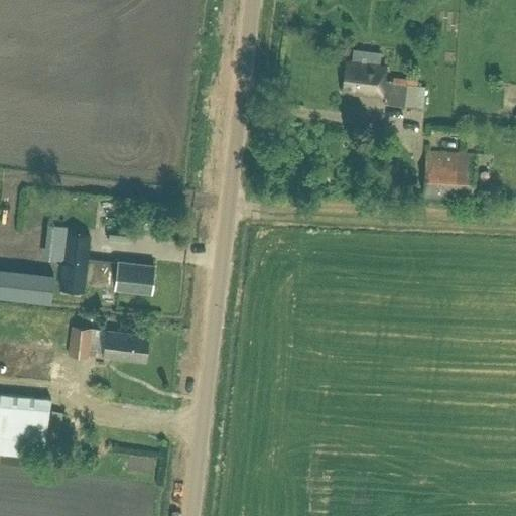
[(405,107),(407,87),(391,86),(391,83),(383,82),(384,67),(344,62),(341,94),(390,98),(389,106),(405,107)]
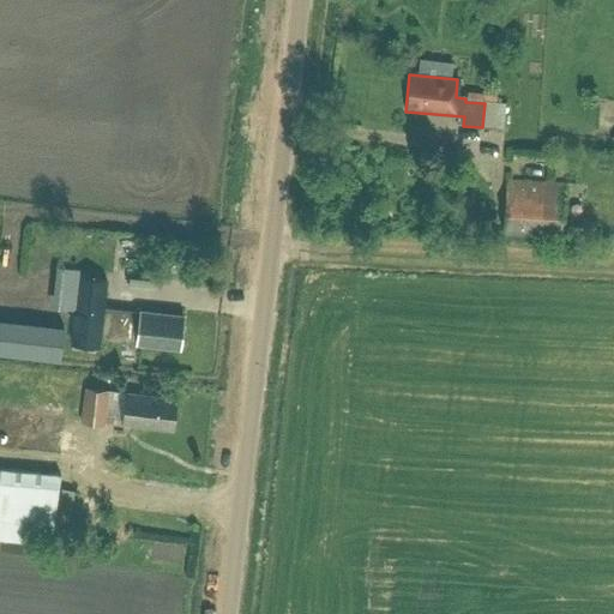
[(510,119),(510,95),(489,95),(489,119),(510,119)]
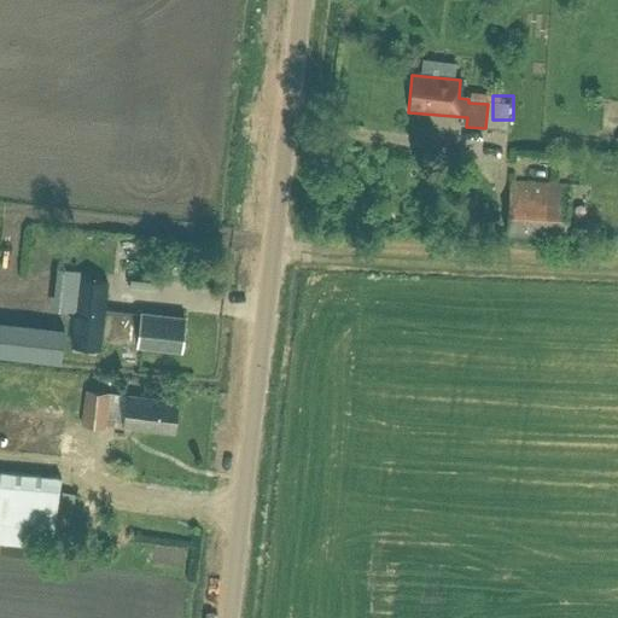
[(565,242),(569,184),(509,181),(505,238),(565,242)]
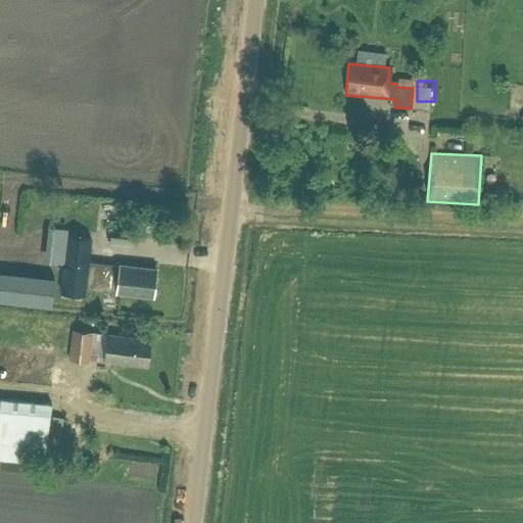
[(154,296),(156,269),(122,265),(88,262),(91,238),(67,235),(61,292),(84,295),(85,288),(116,291),(116,292),(154,296)]
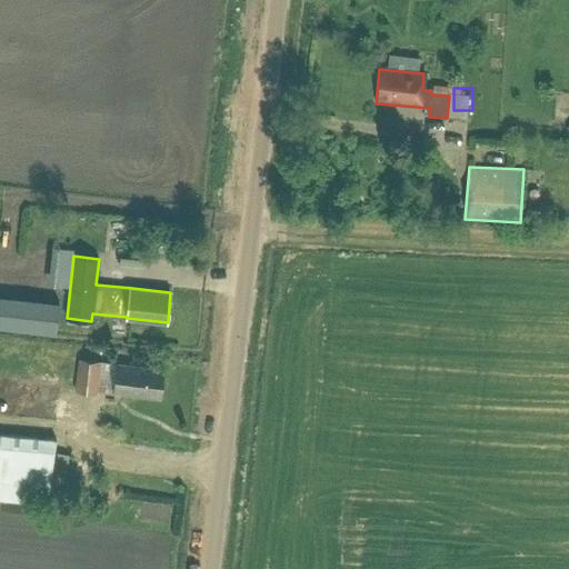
[(161,397),(163,368),(119,363),(100,361),(79,359),(75,390),(96,392),(122,393),(161,397)]
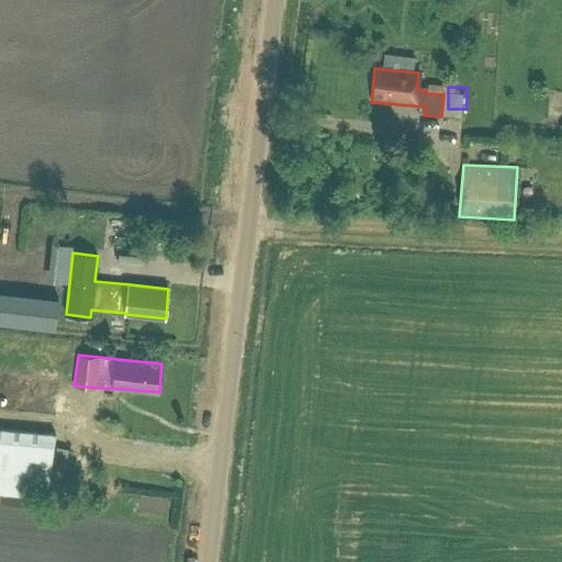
[(0,494),(46,498),(55,434),(0,428),(0,494)]
